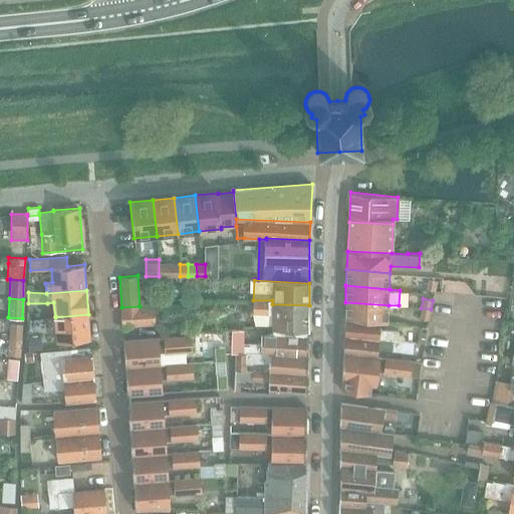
[(272,300),(253,300),(247,299),(246,313),(252,313),(252,324),(272,324),(272,329),(309,330),(309,305),(272,304),(272,300)]
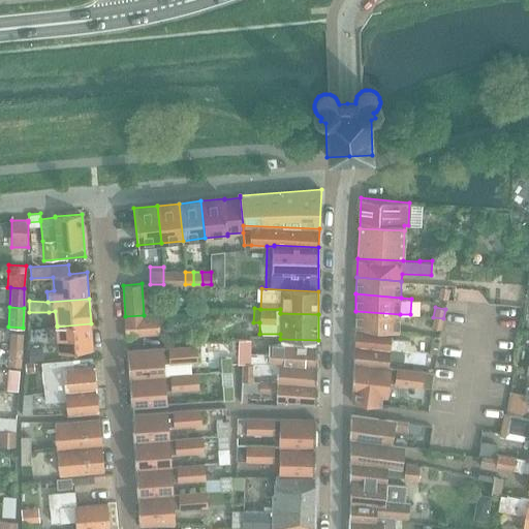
[(399,331),(400,314),(355,311),(354,328),(392,331),(399,331)]
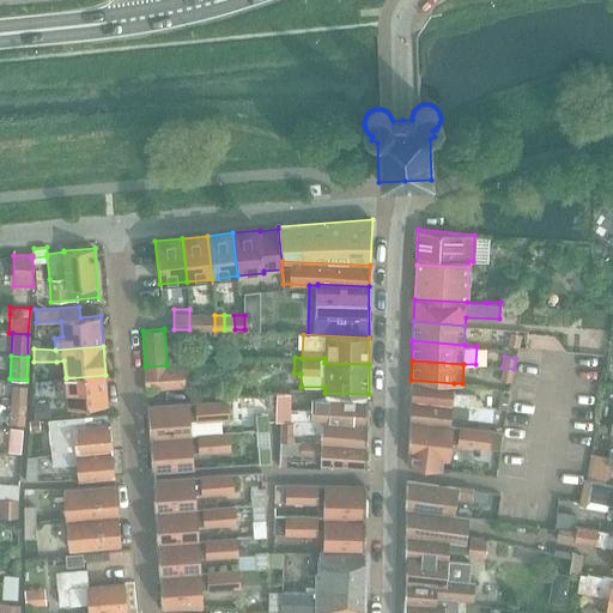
[(182,364),(167,365),(145,366),(146,388),(183,386),(182,364)]
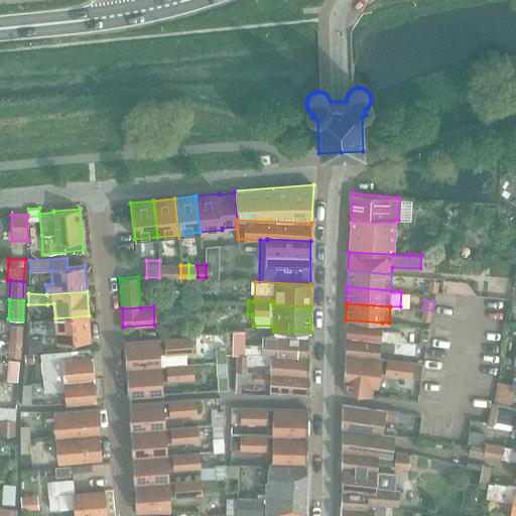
[(430,321),(432,310),(422,309),(420,319),(430,321)]
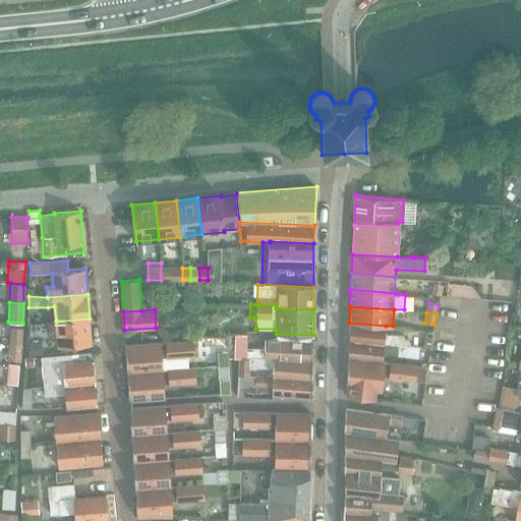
[(56,322),(56,321),(49,321),(50,332),(57,331),(58,346),(92,343),(90,319),(56,322)]
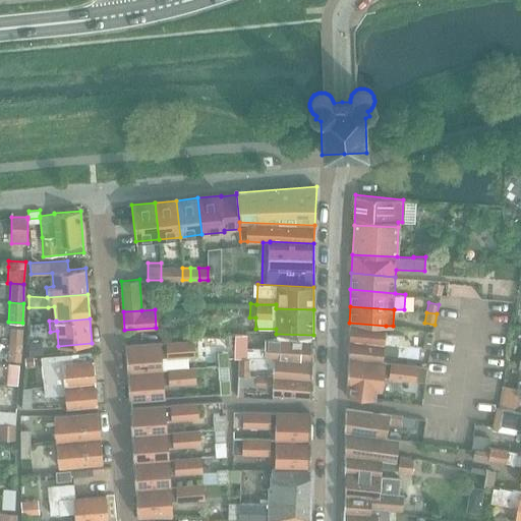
[(26,323),(25,344),(41,344),(41,323),(26,323)]
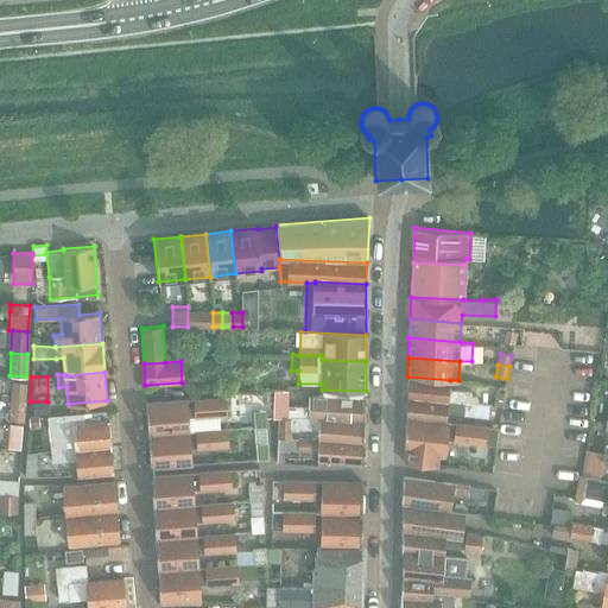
[(449,388),(450,380),(407,377),(406,396),(491,404),(492,397),(477,396),(472,396),(472,391),(449,388)]
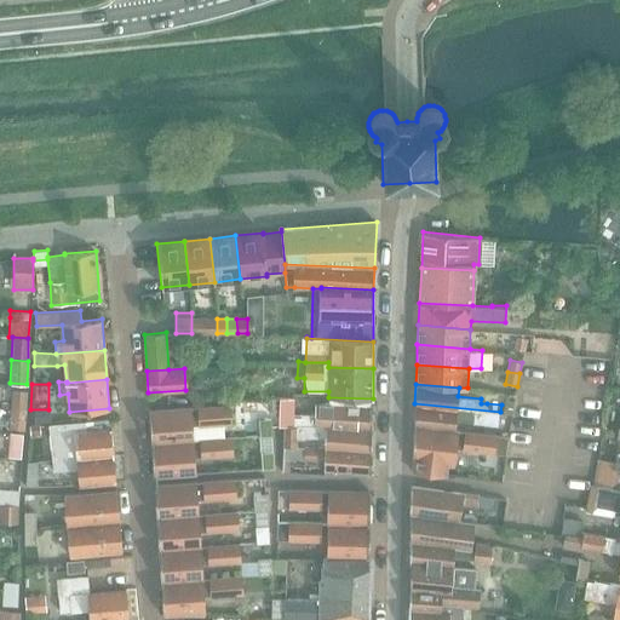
[(602,424),(619,426),(619,390),(608,388),(602,424)]
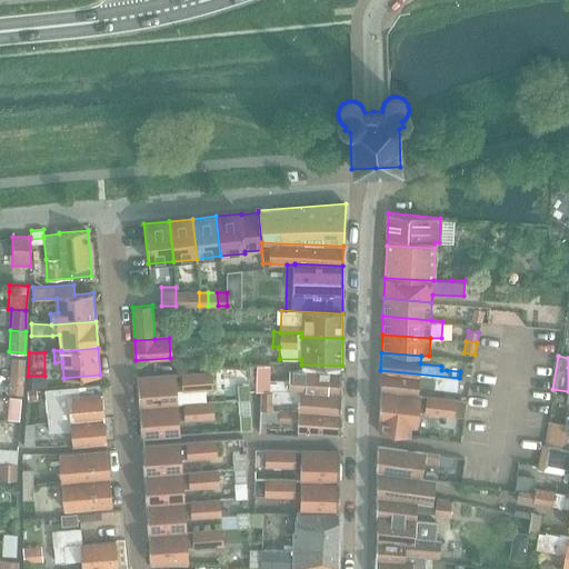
[(9,375),(22,375),(23,358),(10,357),(9,375)]
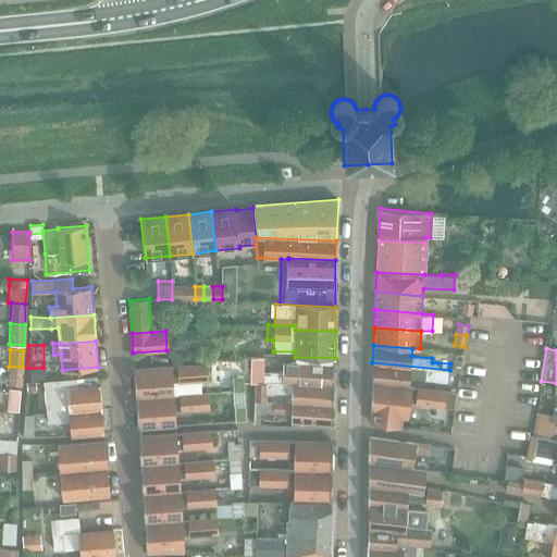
[(251,382),(255,382),(334,386),(335,364),(284,362),(284,373),(263,372),(263,368),(251,368),(251,382)]
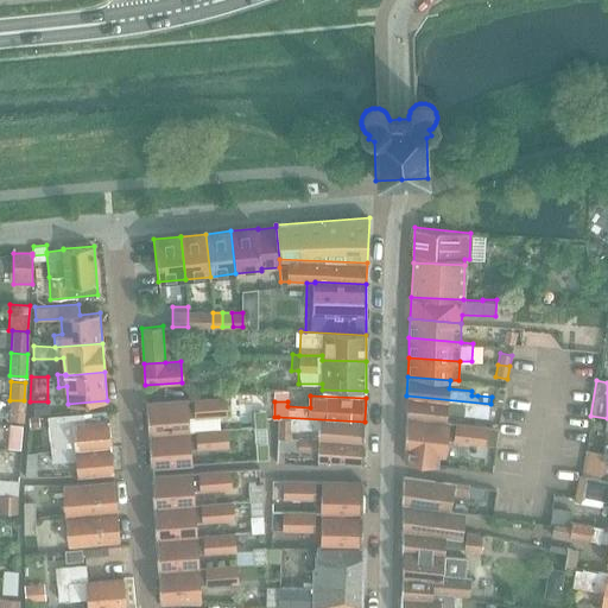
[(491,405),(491,404),(406,396),(406,416),(447,419),(448,411),(488,416),(489,405),(491,405)]
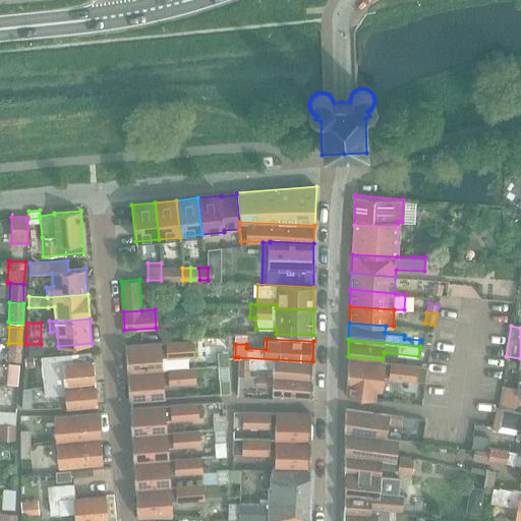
[(162,370),(162,369),(161,357),(193,355),(192,340),(125,345),(126,371),(128,371),(128,372),(162,370)]
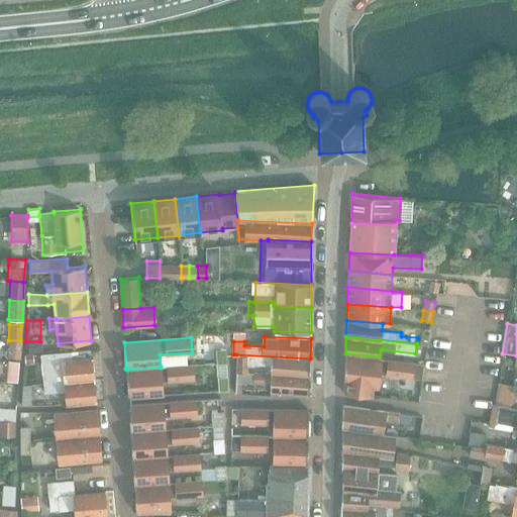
[(18,359),(20,340),(8,340),(6,358),(18,359)]
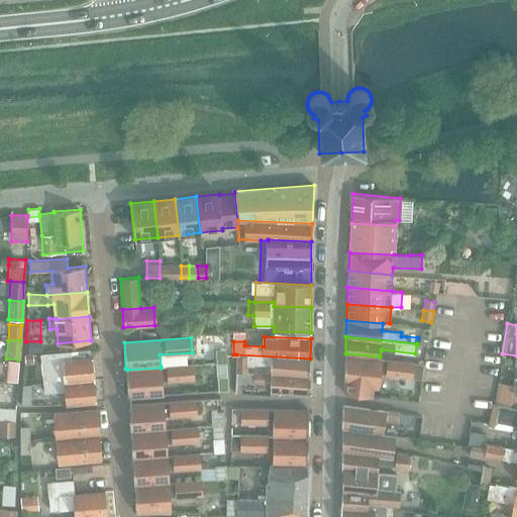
[(215,349),(216,364),(226,364),(225,349),(215,349)]
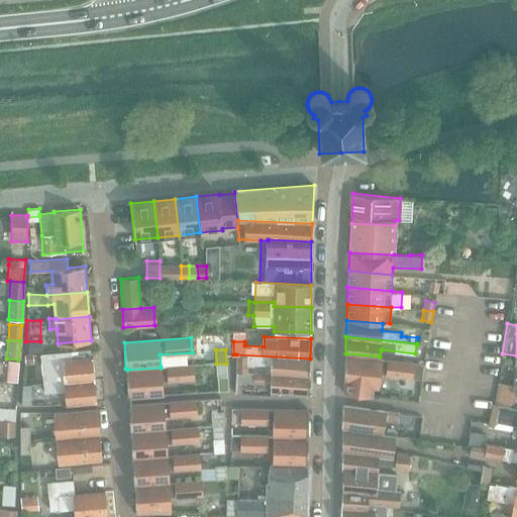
[(43,383),(94,379),(92,356),(71,358),(70,350),(41,352),(43,383)]
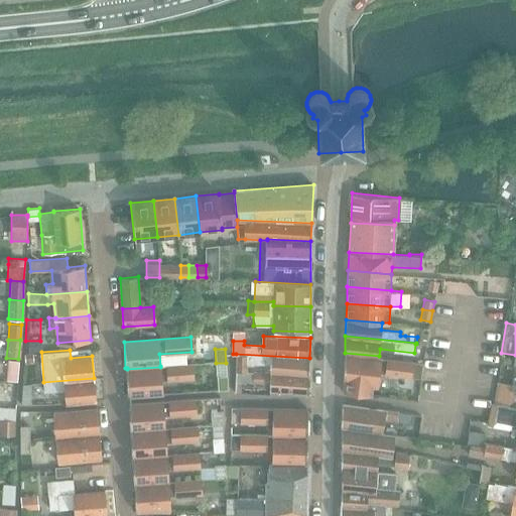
[(422,361),(379,356),(345,353),(344,354),(345,354),(345,357),(344,357),(343,380),(344,380),(343,392),(371,395),(372,386),(377,387),(378,373),(420,378),(422,361)]
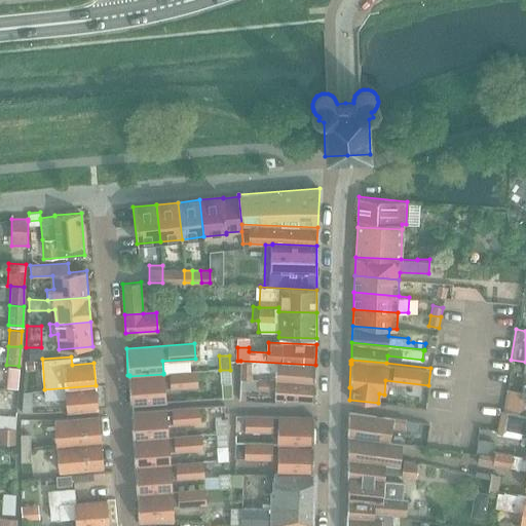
[(315,383),(315,365),(240,361),(240,378),(253,379),(253,372),(259,372),(259,371),(276,371),(275,381),(315,383)]
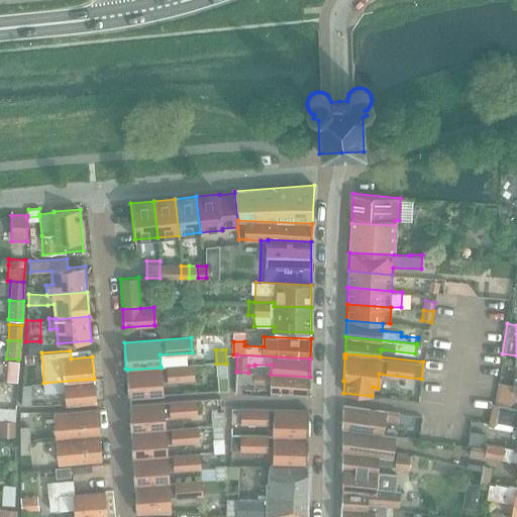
[(161,368),(127,370),(127,372),(125,372),(127,395),(129,395),(129,397),(163,395),(162,382),(194,380),(193,365),(161,367),(161,368)]
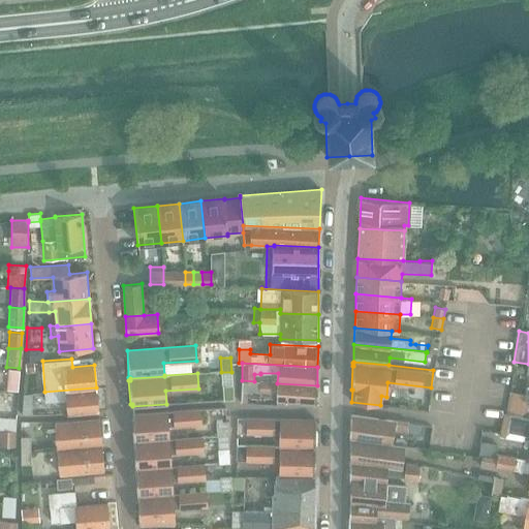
[(528,373),(525,393),(509,391),(506,411),(528,414),(528,373)]
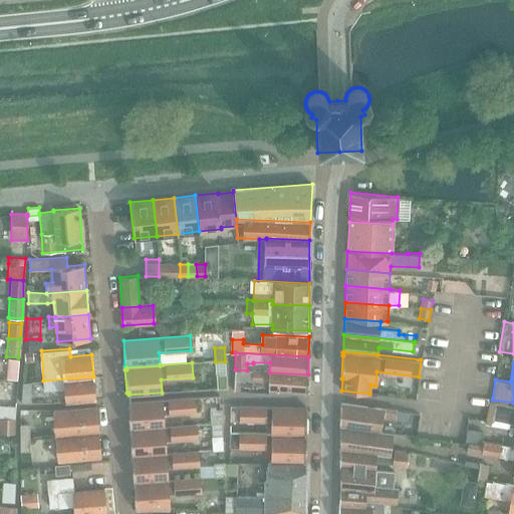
[(254,371),(247,370),(235,369),(234,391),(240,391),(241,379),(266,380),(266,378),(269,378),(269,389),(308,392),(308,374),(269,372),(254,371)]
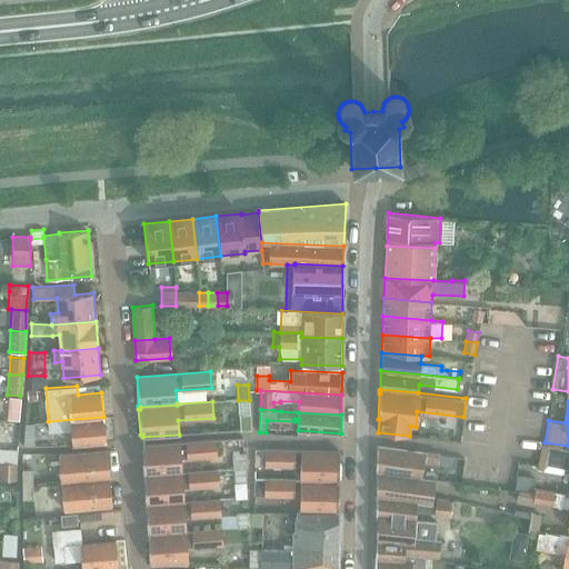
[(239,415),(240,430),(251,430),(250,415),(239,415)]
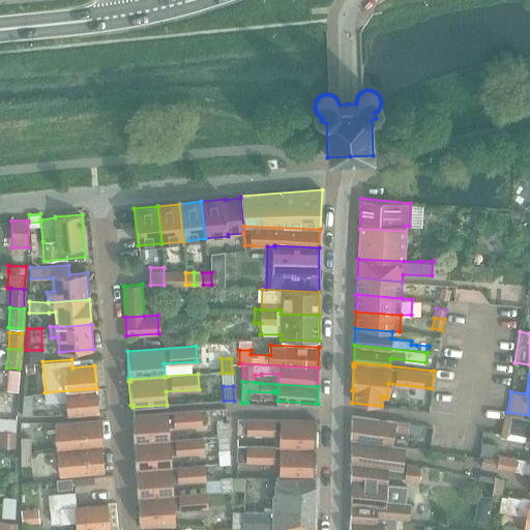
[(96,388),(45,392),(46,403),(66,401),(67,413),(98,410),(96,388)]
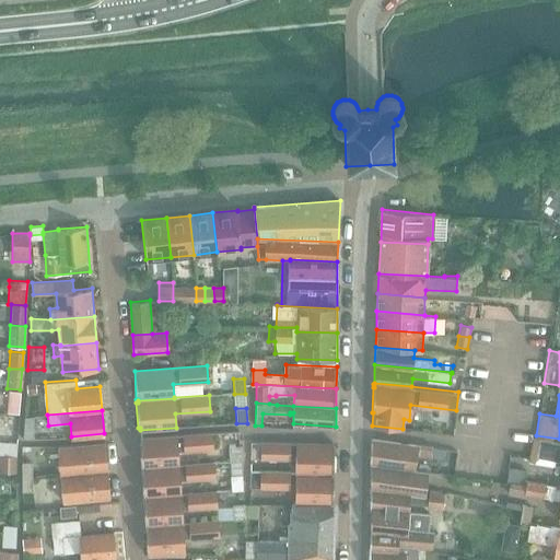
[(1,438),(18,439),(18,427),(2,426),(1,438)]
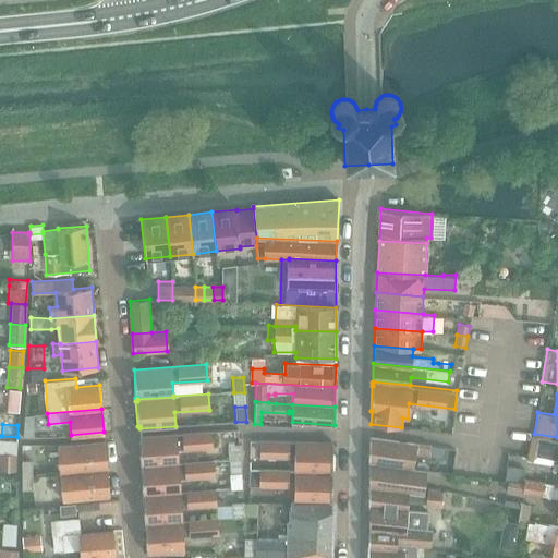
[(178,463),(178,462),(177,450),(211,448),(210,432),(140,436),(140,438),(138,439),(140,464),(142,464),(142,466),(178,463)]
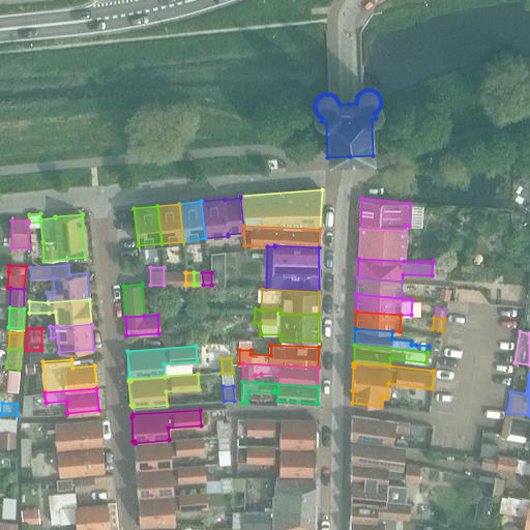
[(529,415),(507,412),(507,413),(504,412),(499,436),(525,441),(526,434),(529,434),(529,415)]
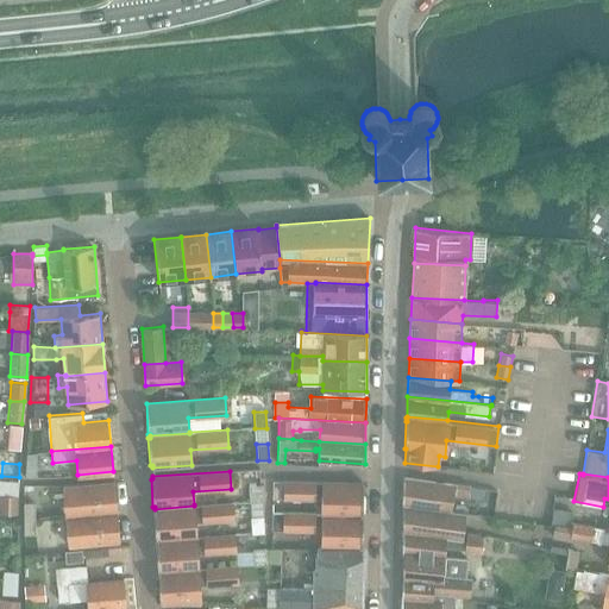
[(0,493),(14,494),(16,481),(0,478),(0,493)]
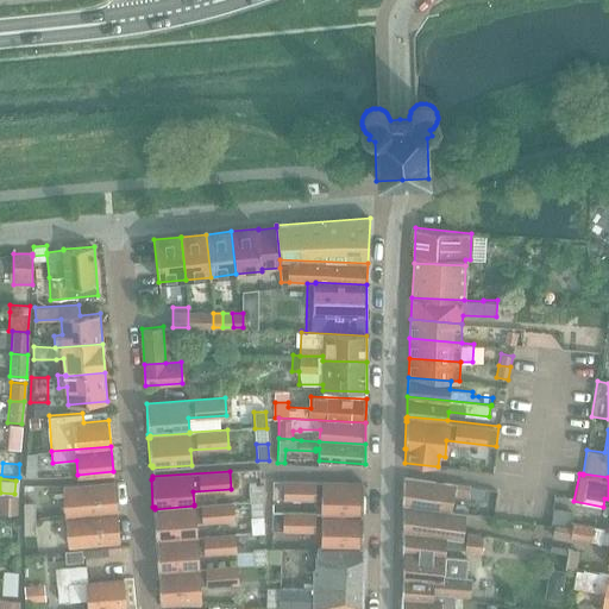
[(402,502),(450,509),(452,494),(469,496),(470,487),(468,487),(403,478),(402,502)]
